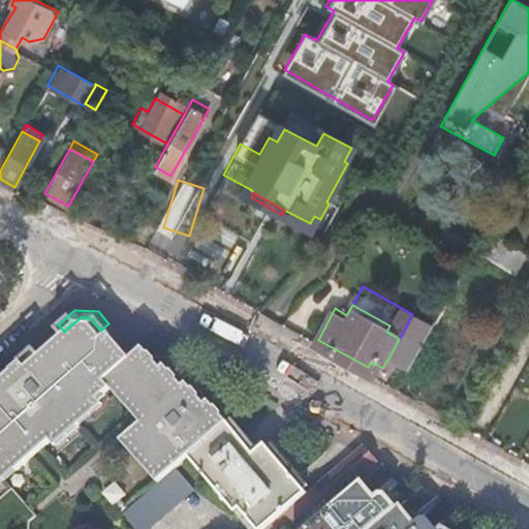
[(0,467),(7,461),(9,464),(16,470),(50,440),(94,401),(109,387),(139,422),(119,440),(156,483),(172,469),(184,459),(228,421),(209,398),(206,401),(201,396),(193,385),(188,379),(182,384),(173,373),(164,364),(160,367),(154,360),(141,344),(132,351),(109,323),(100,331),(90,318),(81,317),(64,332),(45,347),(29,362),(24,355),(0,375),(0,467)]
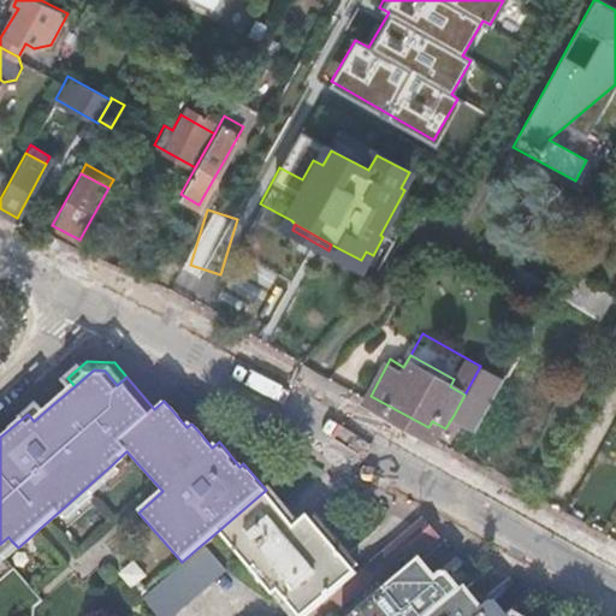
[(454,415),(474,426),(485,407),(465,395),(454,415)]
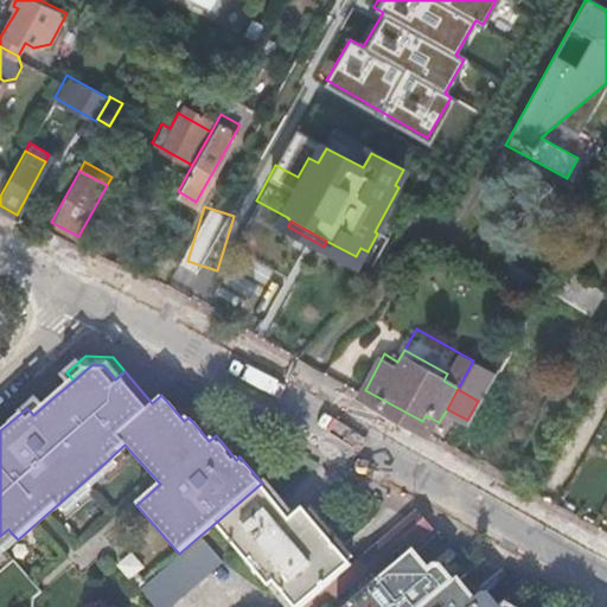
[(46,391),(27,408),(33,415),(52,398),(46,391)]
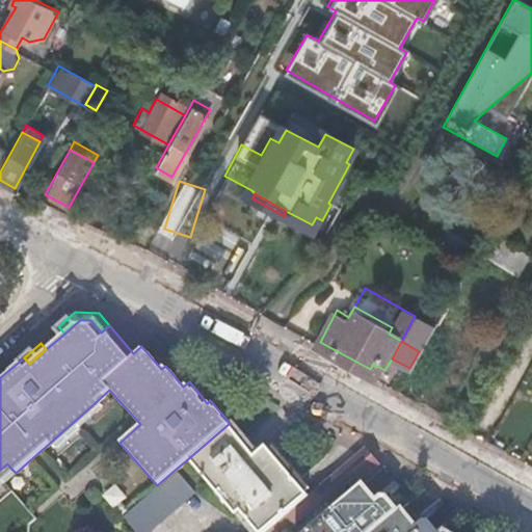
[(158,358),(155,362),(161,369),(165,366),(158,358)]
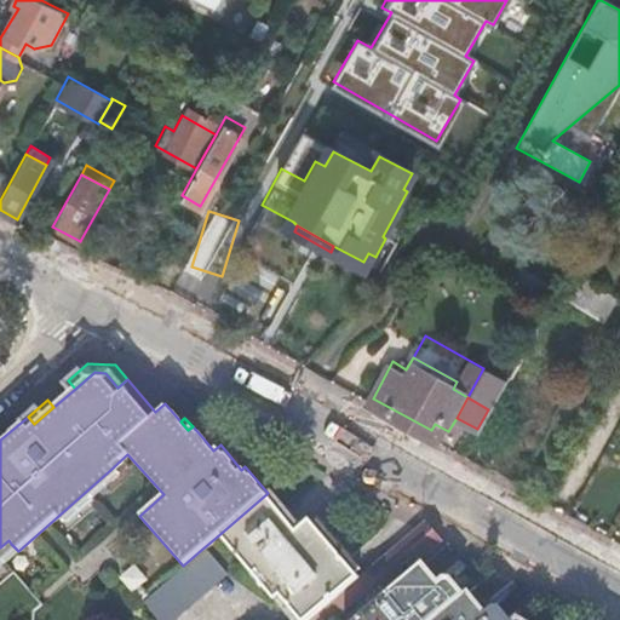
[(230,448),(227,452),(236,464),(241,460),(230,448)]
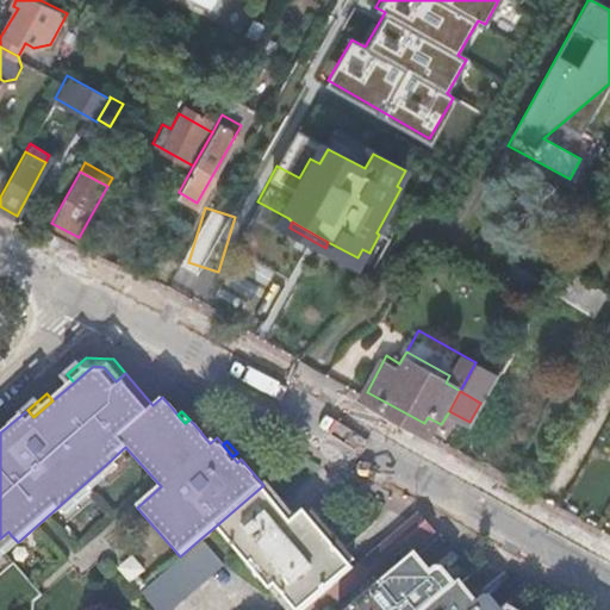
[(113,468),(109,462),(57,508),(62,514),(113,468)]
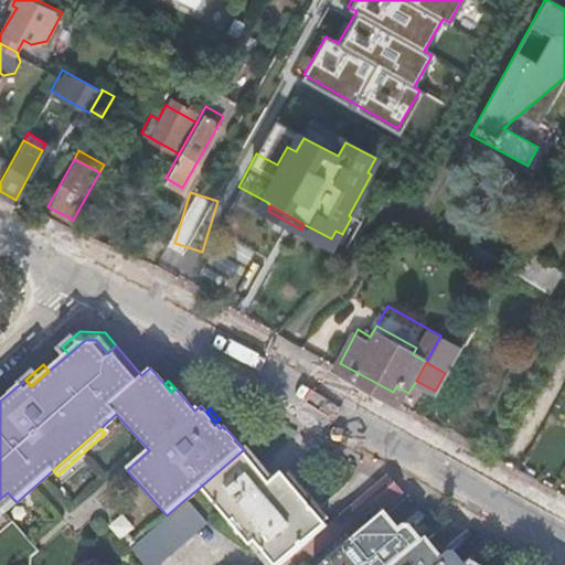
[(254,440),(244,449),(272,482),(281,473),(254,440)]
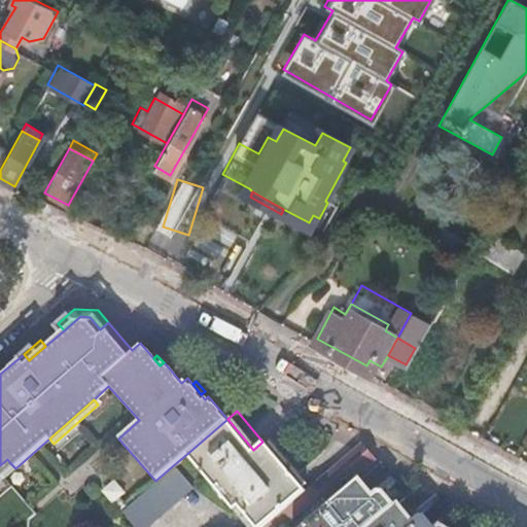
[(227,419),(183,457),(210,488),(253,450),(227,419)]
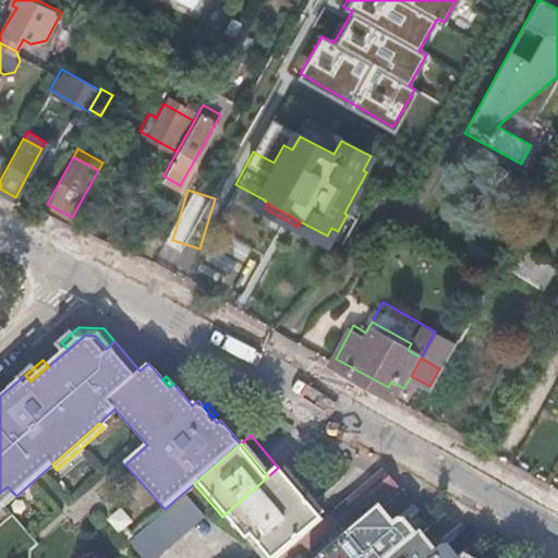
[(324,521),(330,516),(284,463),(278,468),(324,521)]
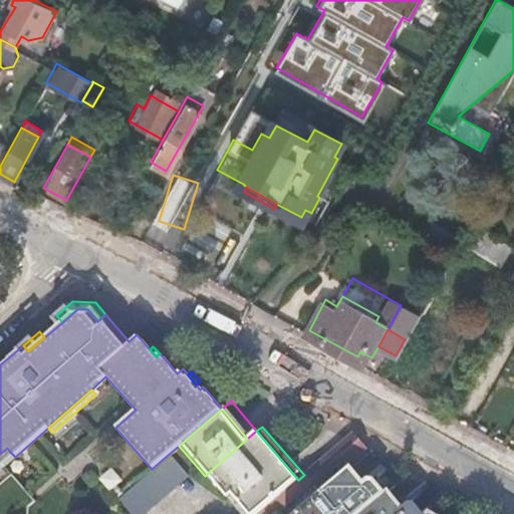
[(257,513),(277,497),(298,480),(256,431),(247,439),(205,476),(227,502),(233,497),(247,513),(257,513)]
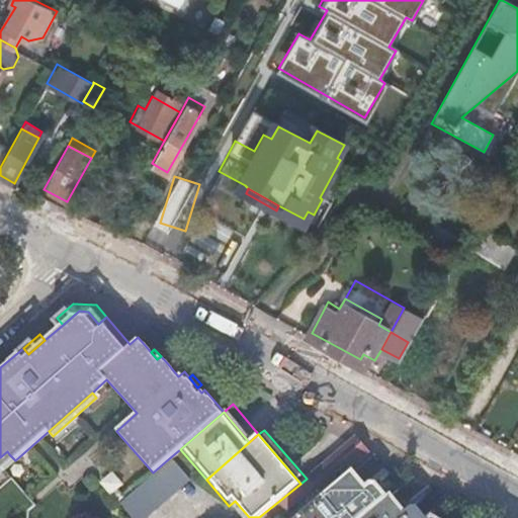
[(351,441),(307,479),(314,487),(320,495),(338,481),(335,478),(343,470),(345,473),(368,454),(354,438),(351,441)]
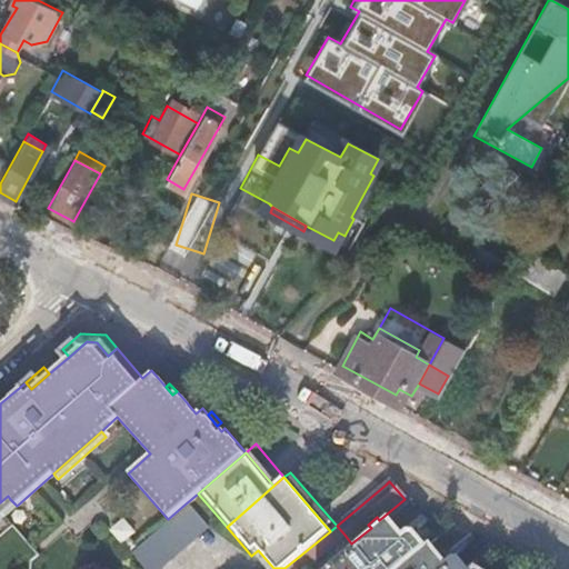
[(417,497),(340,561),(347,568),(357,568),(380,550),(395,568),(426,542),(450,521),(430,512),(417,497)]
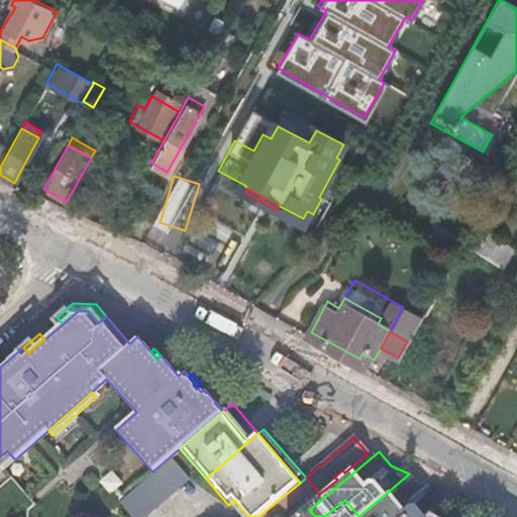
[(0,460),(0,472),(15,459),(9,453),(0,460)]
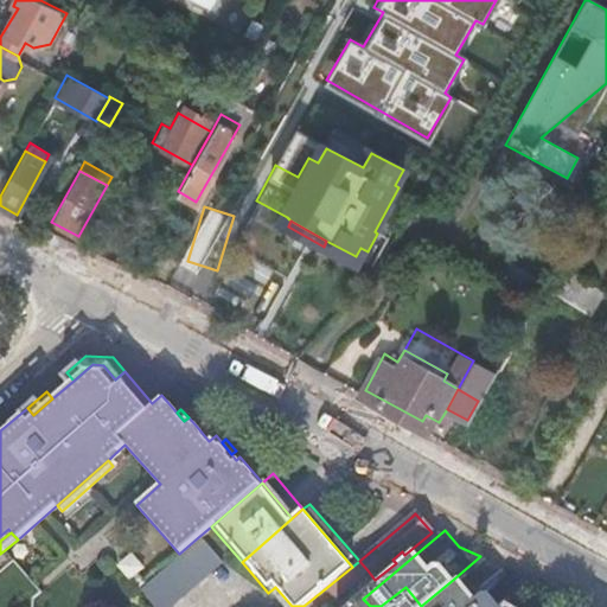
[(197,538),(179,554),(135,592),(147,606),(166,606),(218,563),(197,538)]
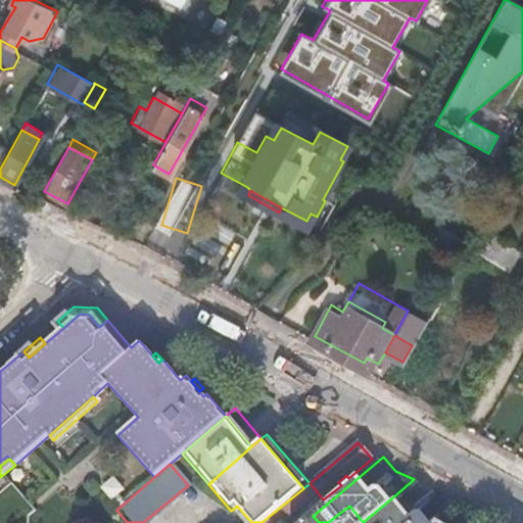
[(113,476),(100,487),(112,501),(125,489),(113,476)]
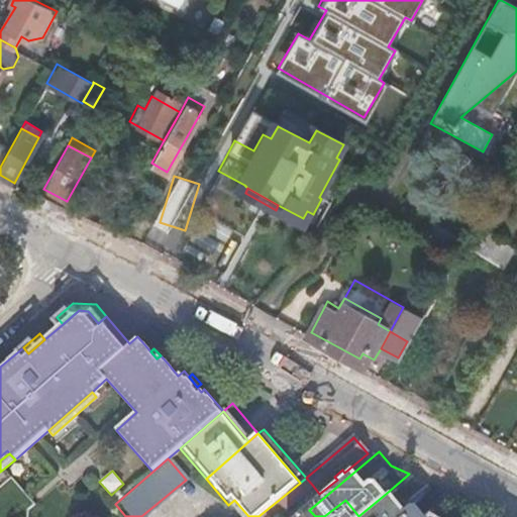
[(313,486),(306,478),(300,483),(279,500),(287,509),(313,486)]
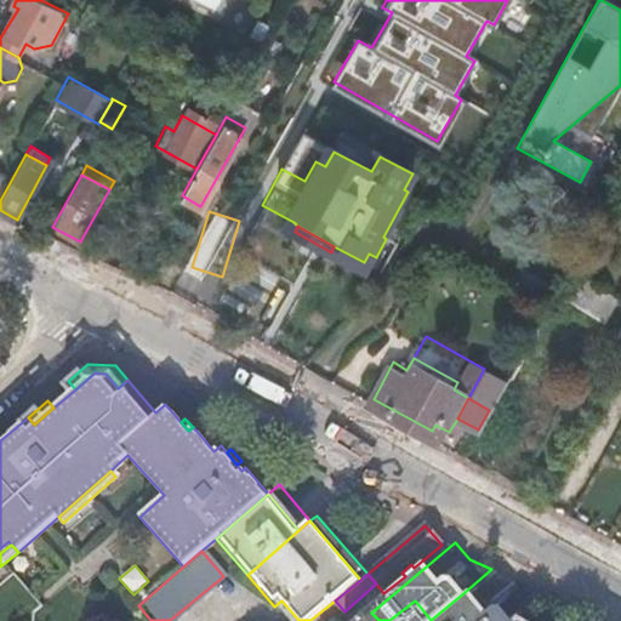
[(520,620),(484,599),(477,605),(465,592),(431,620),(429,620),(520,620)]
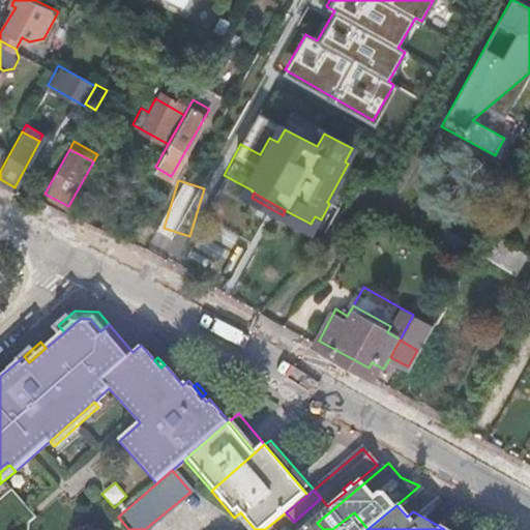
[(244,529),(255,529),(240,512),(234,518),(244,529)]
